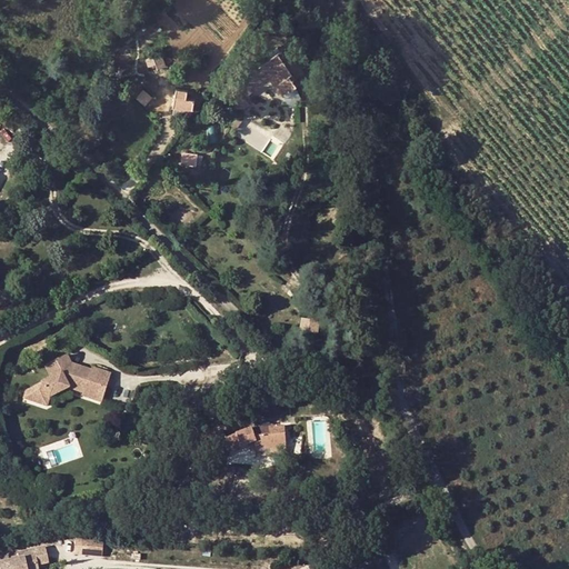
[(232,87),(225,103),(229,107),(242,106),(249,101),(245,95),(241,89),(273,67),(282,79),(278,81),(285,90),(293,83),(297,81),(292,76),(305,69),(295,53),(291,56),(286,47),(280,50),(277,45),(265,53),(268,58),(256,66),(251,59),(242,65),(237,73),(239,77),(235,79),(237,83),(232,87)]
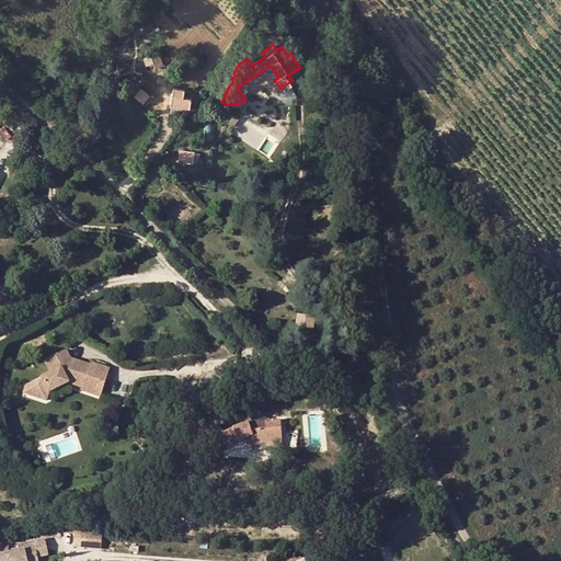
[(153,64),(156,68),(164,65),(159,53),(151,55),(155,63),(153,64)]
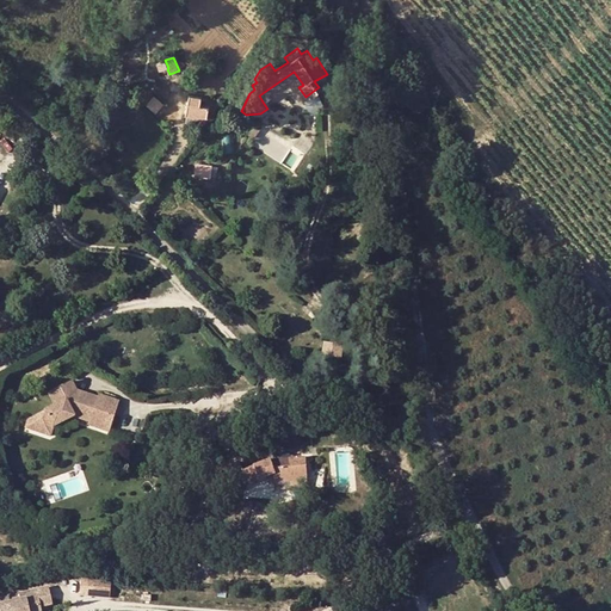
[(152,75),(167,69),(168,68),(165,60),(149,67),(152,75)]
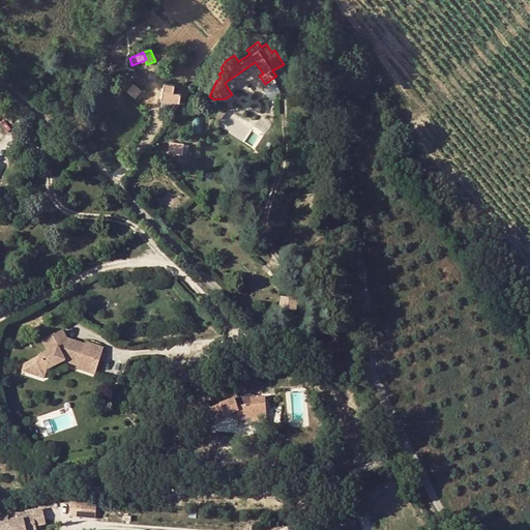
[(225,83),(228,88),(253,71),(257,77),(259,76),(263,74),(255,62),(225,83)]
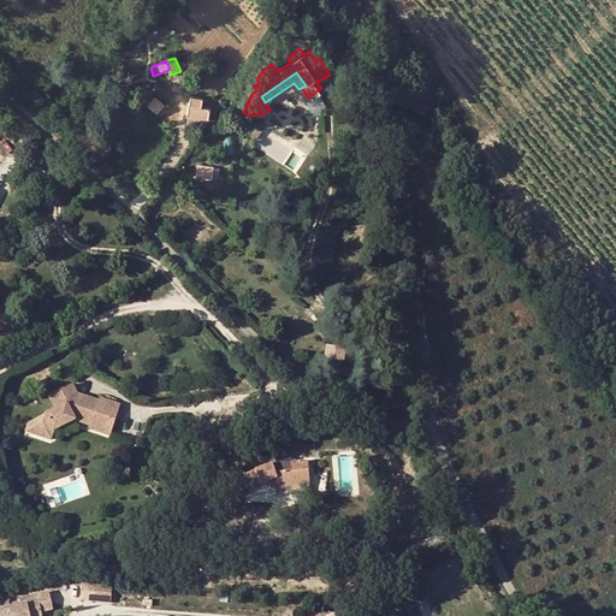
[(318,90),(308,98),(307,107),(312,113),(320,111),(325,104),(323,96),(318,90)]
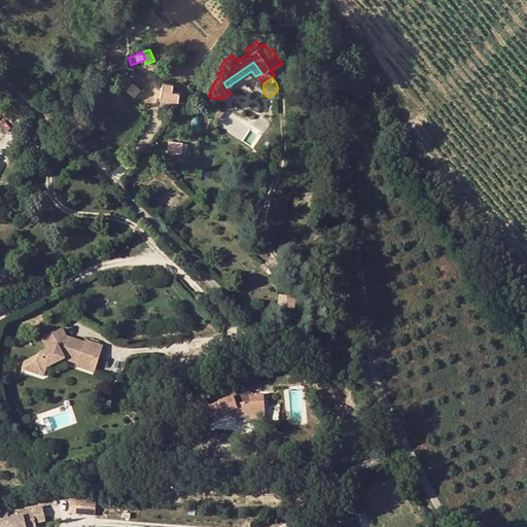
[(160,97),(178,99),(180,89),(172,88),(173,80),(161,79),(160,97)]
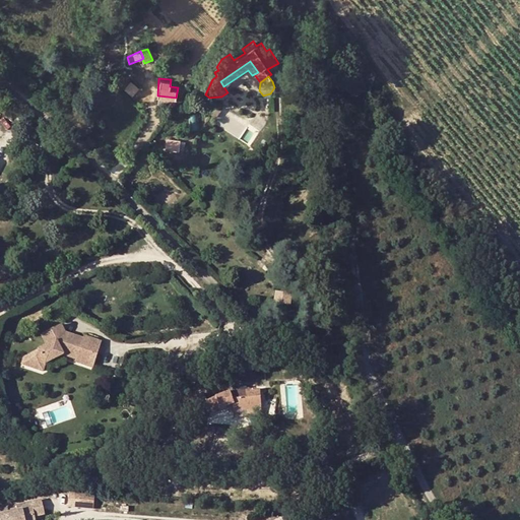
[(166,137),(165,146),(177,147),(178,138),(166,137)]
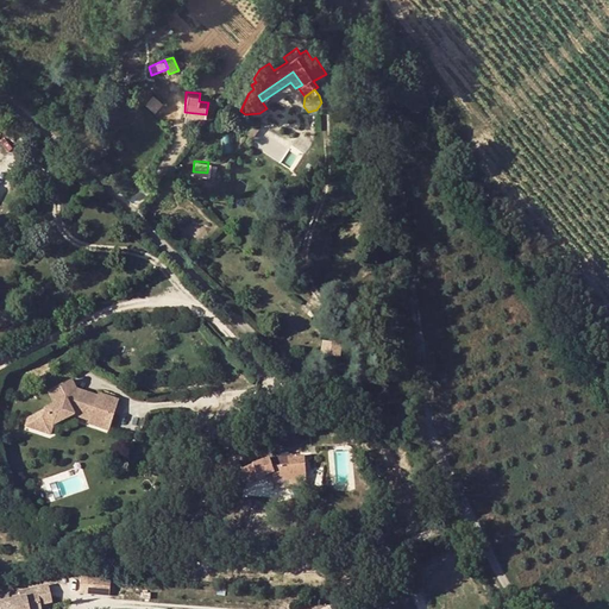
[(313,336),(312,350),(331,351),(332,337),(313,336)]
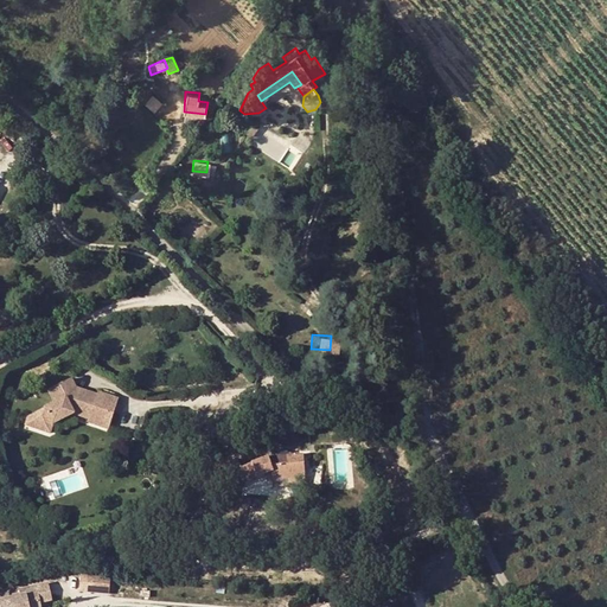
[(25,426),(51,435),(53,426),(75,416),(88,421),(109,428),(119,398),(98,391),(97,394),(90,391),(87,398),(82,396),(78,388),(72,378),(48,391),(55,404),(27,417),(25,426)]
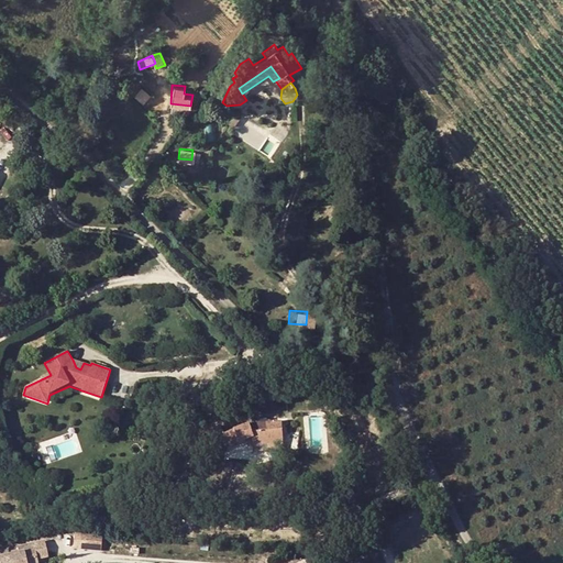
[(73,360),(76,367),(80,370),(84,363),(73,360)]
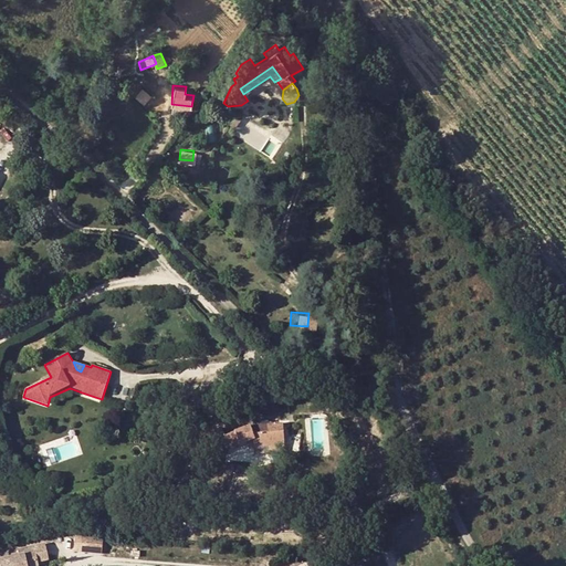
[(82,392),(82,395),(101,401),(102,399),(82,392)]
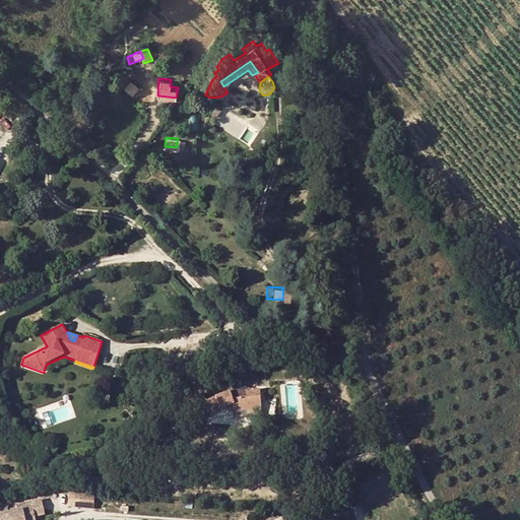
[(171,380),(173,393),(187,390),(184,378),(171,380)]
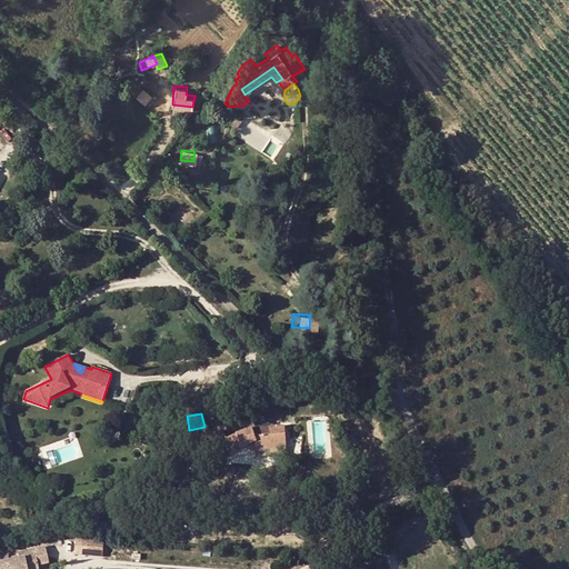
[(211,447),(255,439),(285,432),(285,425),(250,427),(227,435),(223,428),(206,435),(211,447)]
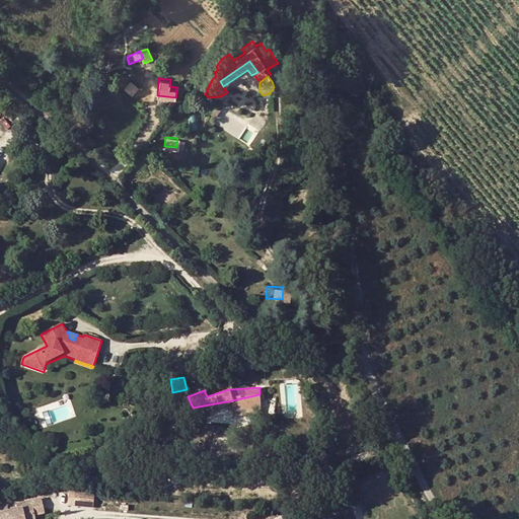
[(261,413),(260,394),(232,400),(193,408),(196,416),(233,402),(234,410),(246,409),(247,415),(261,413)]
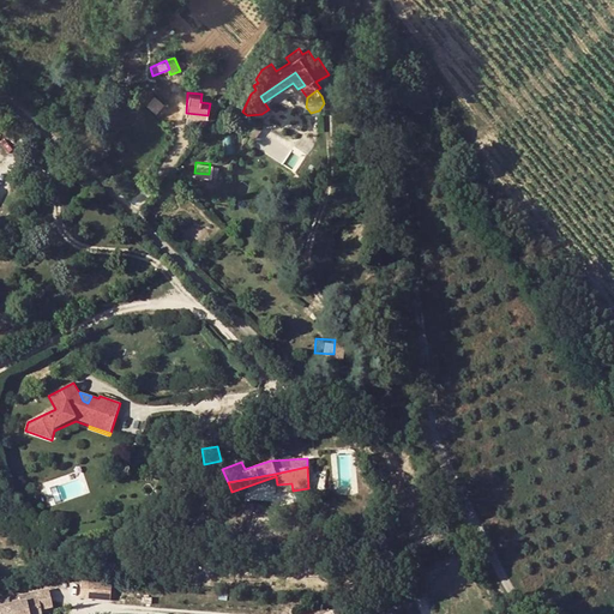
[(94,582),(92,600),(112,601),(113,584),(94,582)]
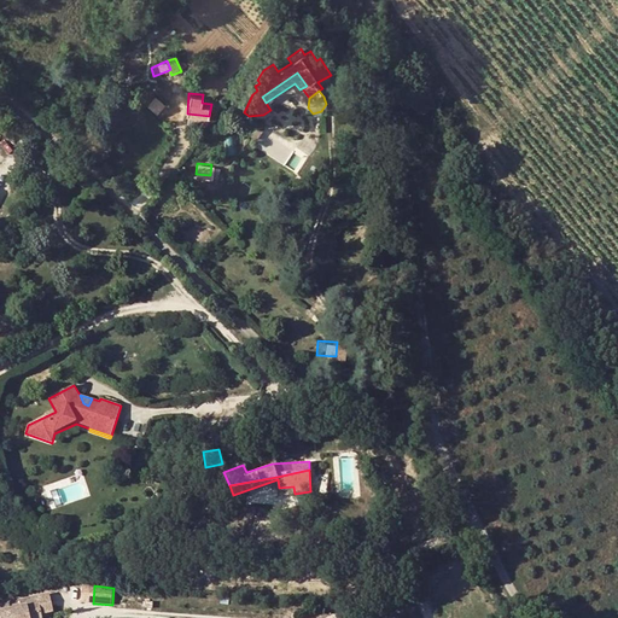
[(0,617),(29,617),(30,617),(42,614),(53,612),(50,594),(19,601),(21,607),(11,610),(10,604),(0,605),(0,617)]
